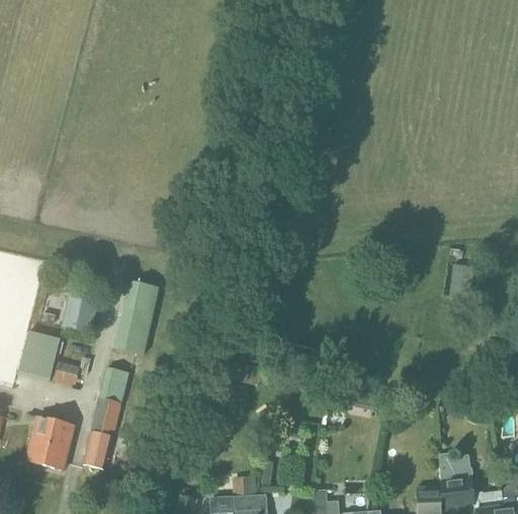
[(473,265),(453,262),(449,293),(469,296),(473,265)]
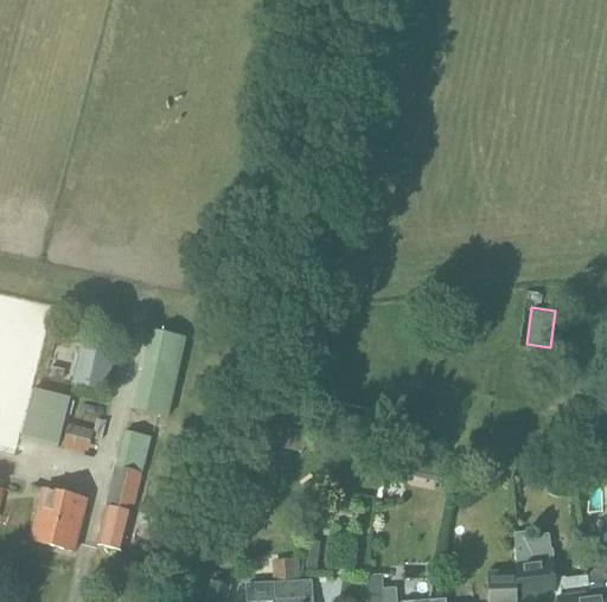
[(152,327),(135,407),(168,414),(186,335),(152,327)]
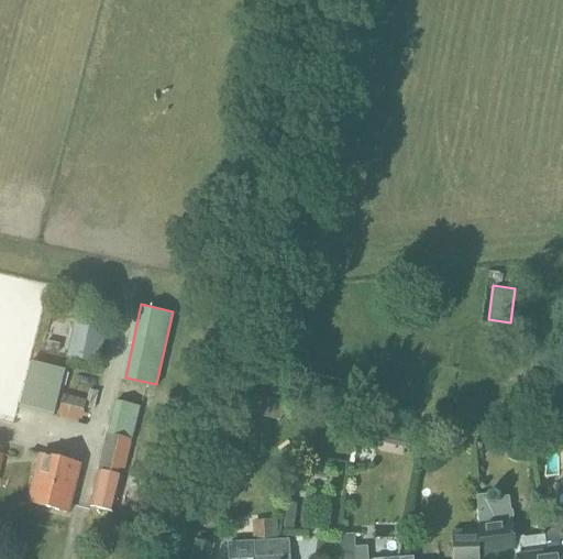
[(106,326),(74,319),(67,354),(99,360),(106,326)]
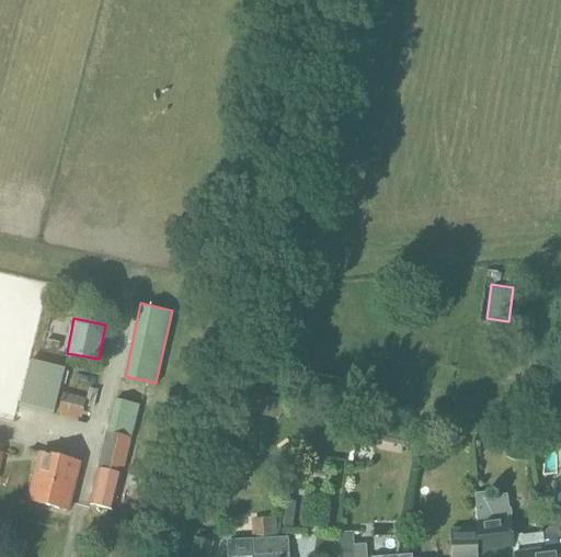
[(44,340),(42,351),(55,353),(57,343),(44,340)]
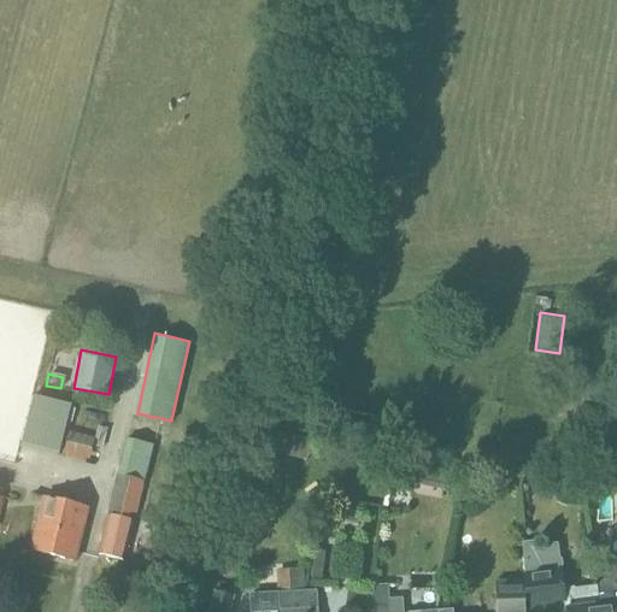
[(34,392),(27,421),(46,425),(42,436),(62,441),(71,401),(34,392)]
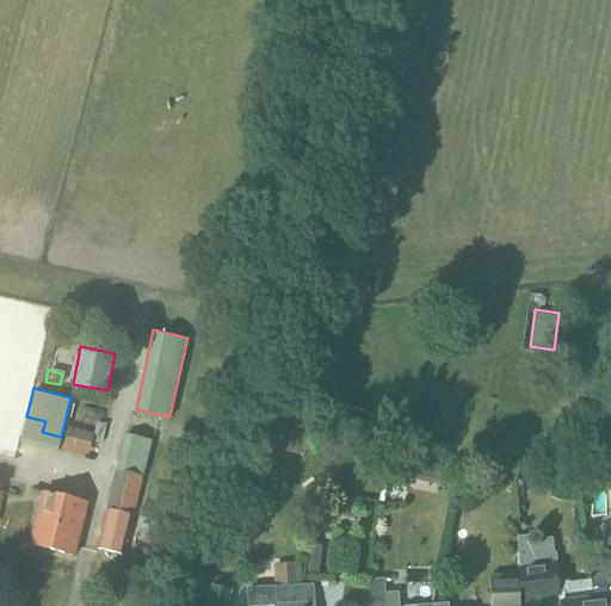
[(312,422),(321,426),(328,400),(319,396),(312,422)]
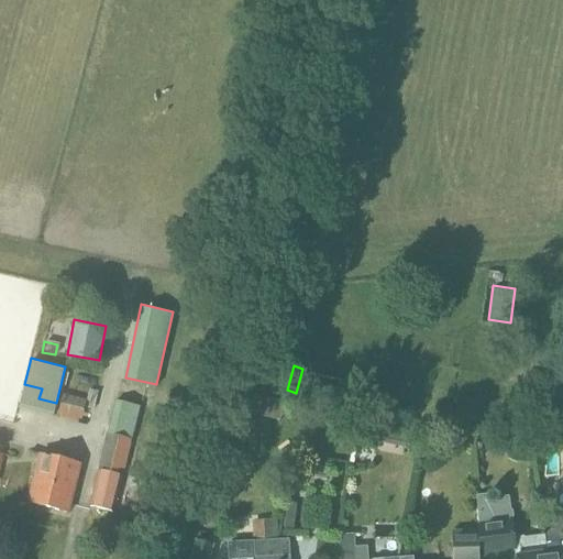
[(86,395),(63,391),(58,412),(83,416),(86,395)]
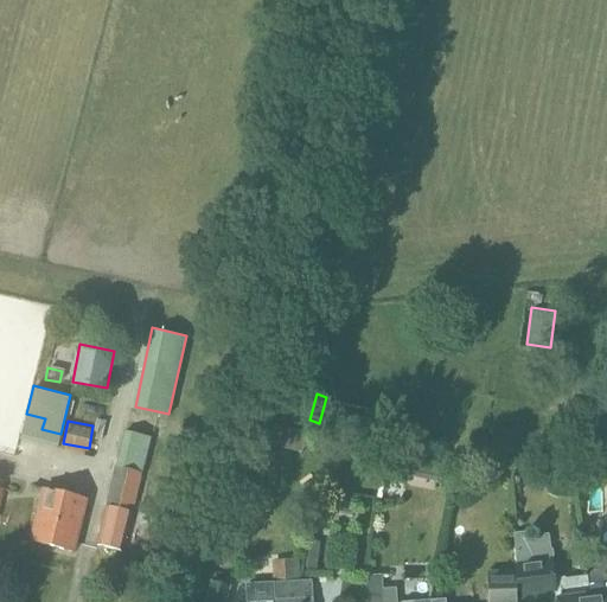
[(125,428),(103,517),(97,542),(123,549),(151,434),(125,428)]
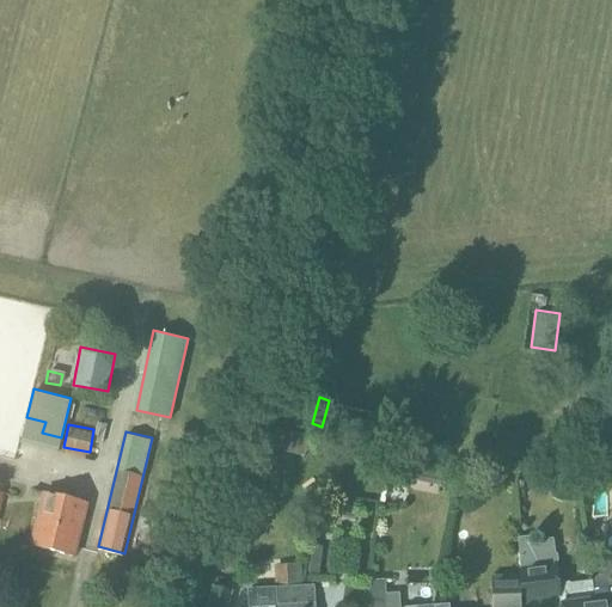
[(390,457),(386,477),(410,482),(411,477),(415,461),(390,457)]
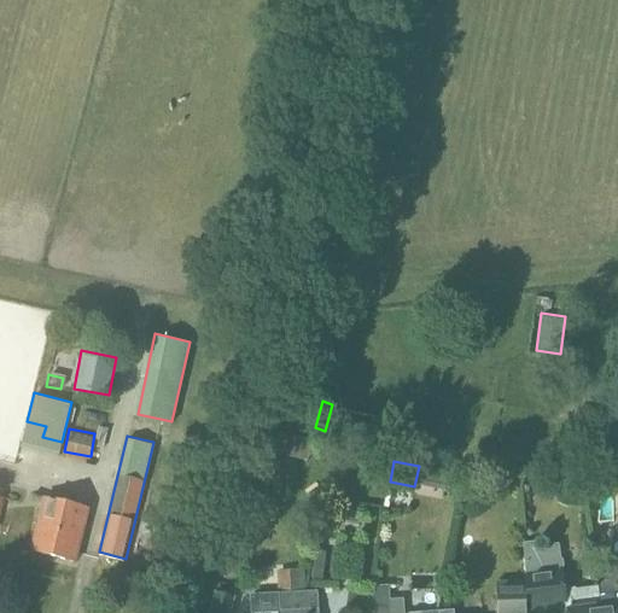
[(31,550),(75,561),(88,506),(45,496),(31,550)]
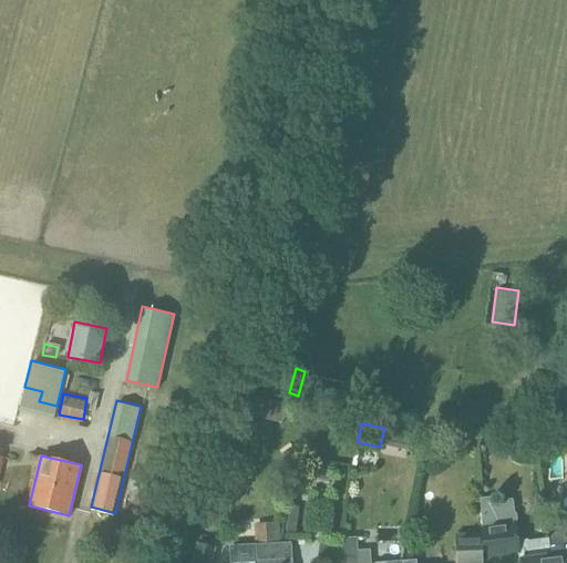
[(482,530),(456,530),(455,562),(482,562),(483,559),(484,559),(519,554),(521,562),(553,562),(550,551),(549,535),(528,539),(527,536),(518,538),(517,535),(516,528),(515,519),(517,517),(516,511),(514,510),(513,497),(508,497),(506,494),(495,495),(495,494),(482,494),(480,494),(482,529),(482,530)]
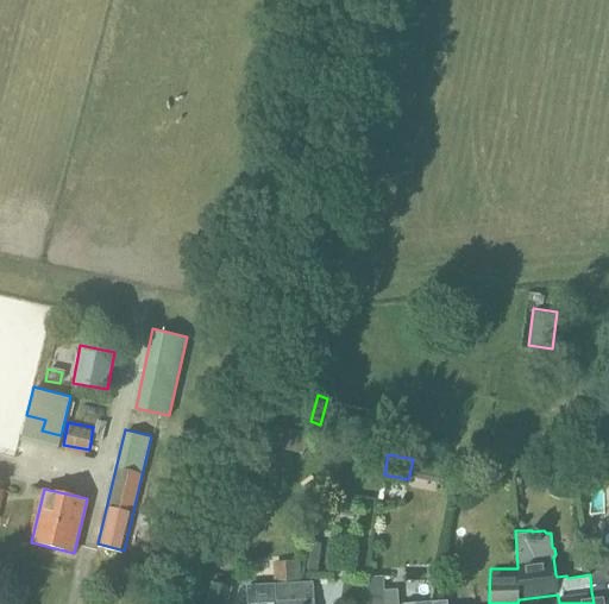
[(321,542),(311,541),(307,566),(316,567),(321,542)]
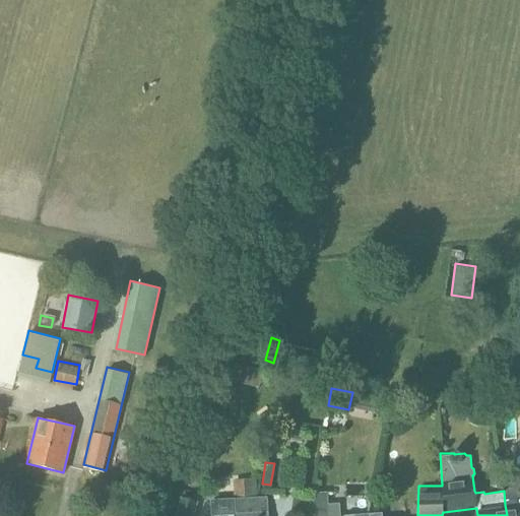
[(256,475),(233,477),(235,496),(235,498),(235,515),(267,515),(266,495),(257,496),(256,475)]
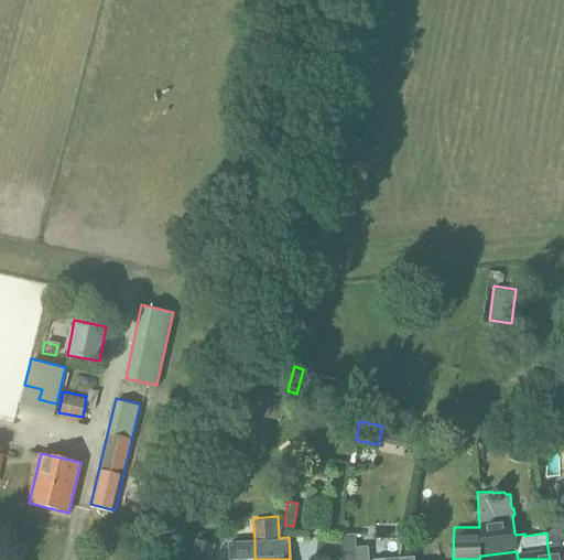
[(342,532),(339,547),(356,545),(355,531),(342,532)]
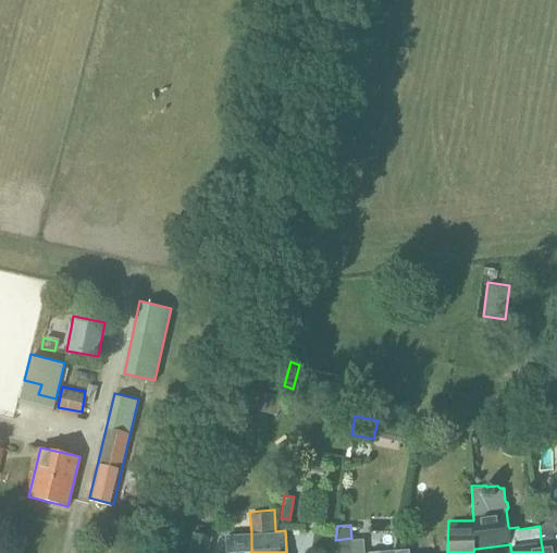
[(207,552),(211,536),(210,535),(211,529),(196,526),(195,531),(193,530),(186,552),(207,552)]
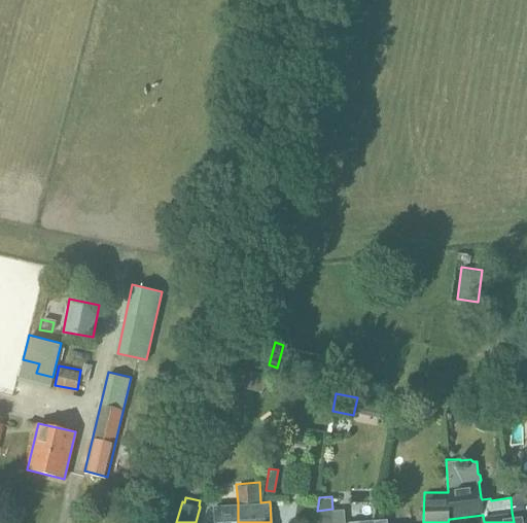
[(238,522),(238,504),(238,502),(213,504),(214,521),(219,521),(223,521),(223,522),(238,522)]
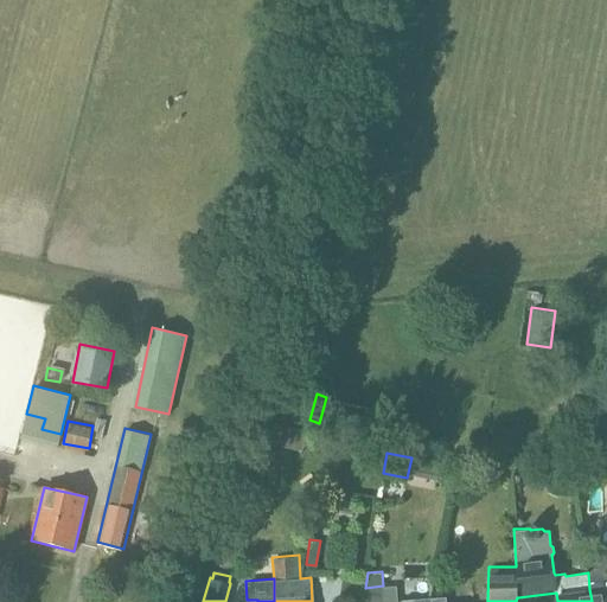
[(606,587),(589,589),(592,601),(606,601),(606,581),(606,582),(606,587)]
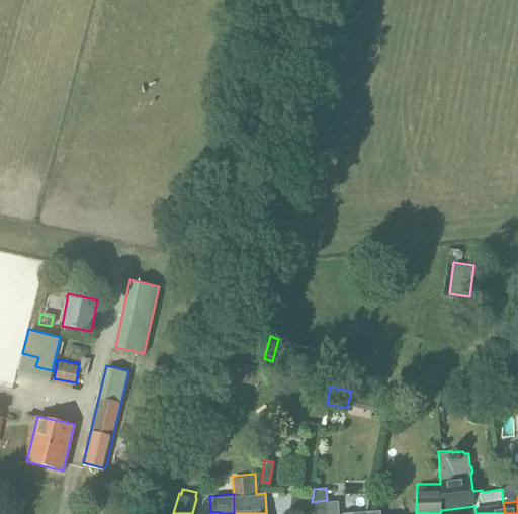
[(327,501),(327,513),(339,513),(338,500),(327,501)]
